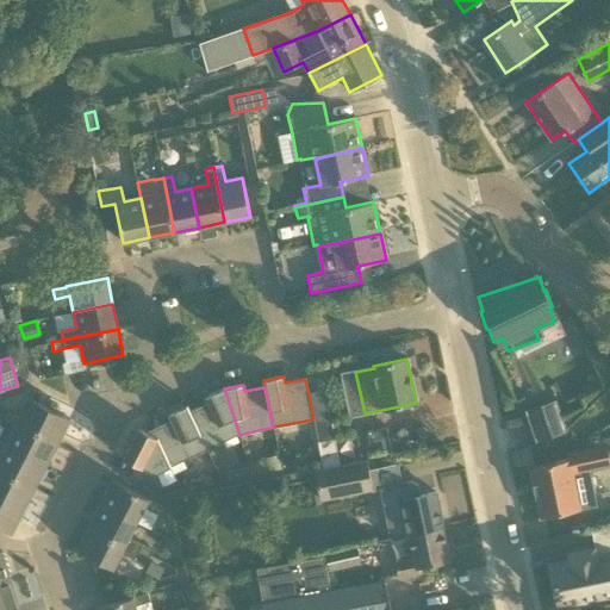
[(207,403),(190,411),(207,449),(240,435),(224,388),(205,397),(207,403)]
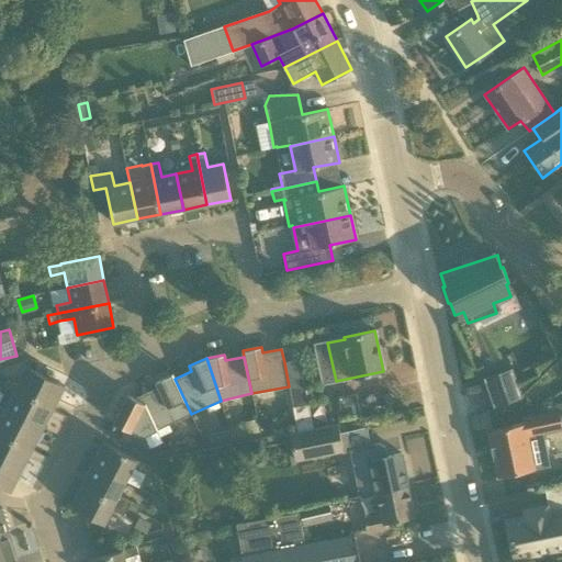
[(289,386),(293,406),(307,403),(299,359),(284,362),(289,386)]
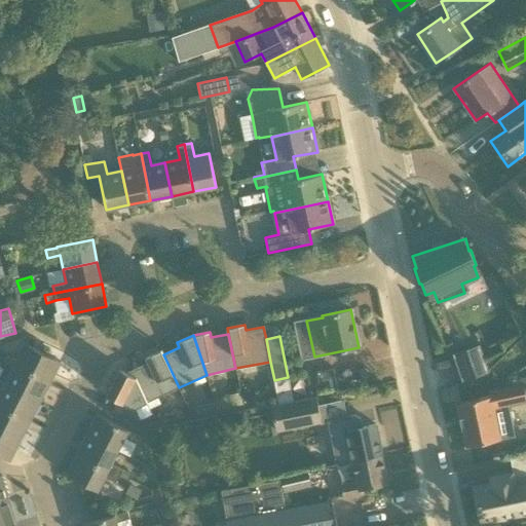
[(5,359),(50,382),(61,362),(26,344),(16,361),(6,355),(5,359)]
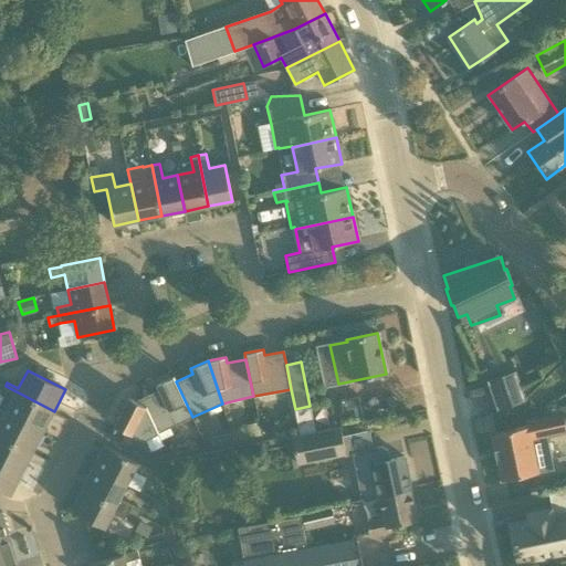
[(515,371),(489,380),(499,410),(525,401),(515,371)]
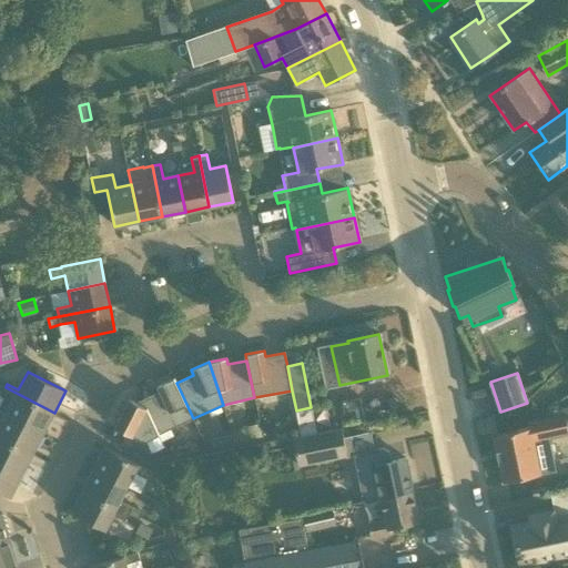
[(142,399),(160,434),(193,418),(176,383),(174,378),(156,386),(160,392),(142,399)]
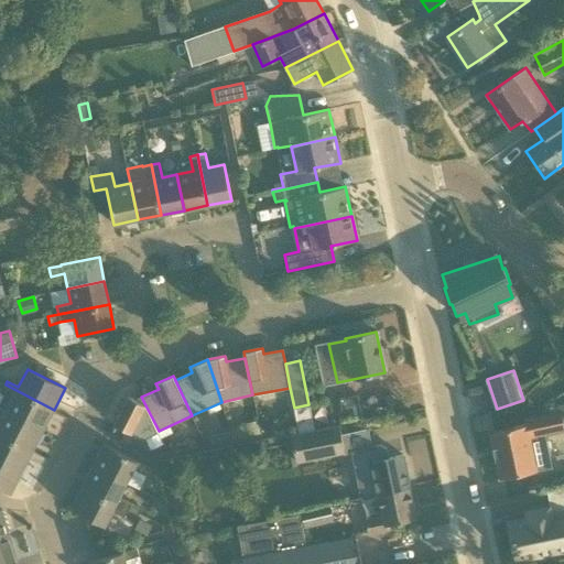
[(43,431),(54,410),(6,384),(3,389),(14,394),(6,412),(43,431)]
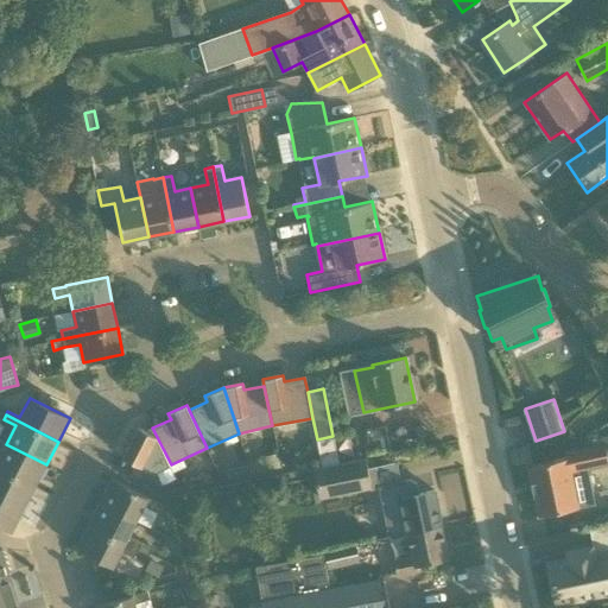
[(152,428),(145,431),(139,428),(124,457),(145,468),(156,473),(156,472),(171,464),(152,428)]
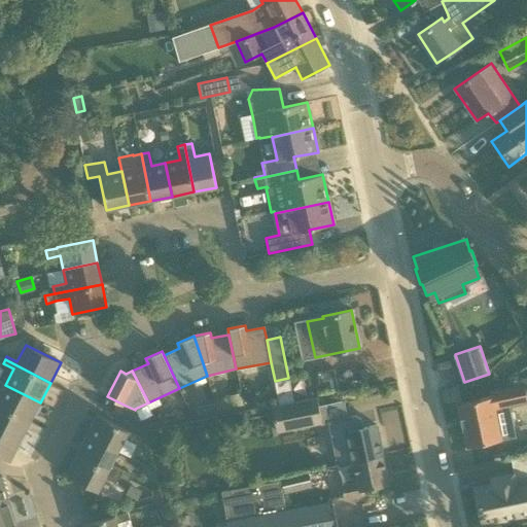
[(467,447),(488,443),(516,436),(508,407),(526,402),(526,377),(513,382),(514,387),(490,391),(491,397),(458,403),(467,447)]
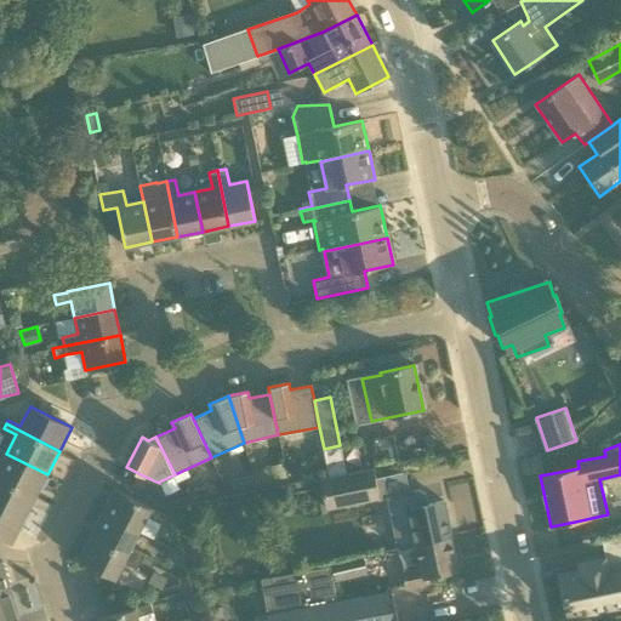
[(346,474),(341,446),(341,445),(340,445),(324,449),(329,477),(346,474)]
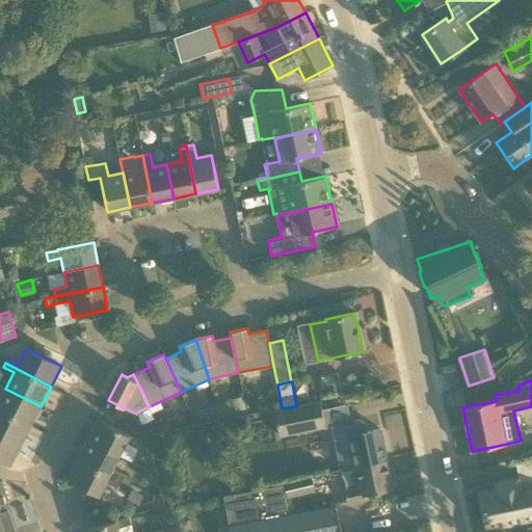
[(0,410),(30,426),(41,406),(5,389),(0,398),(0,410)]
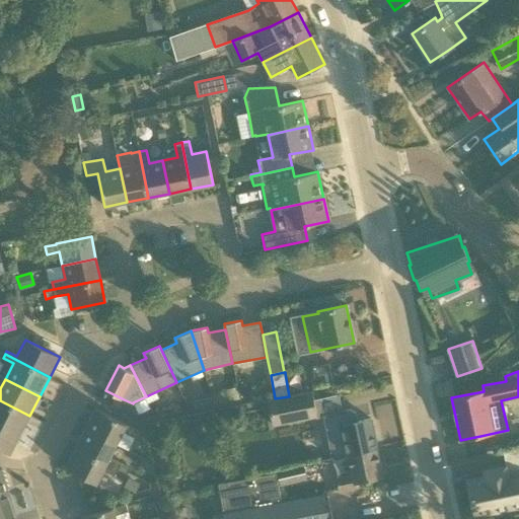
[(235,387),(223,390),(226,402),(238,399),(235,387)]
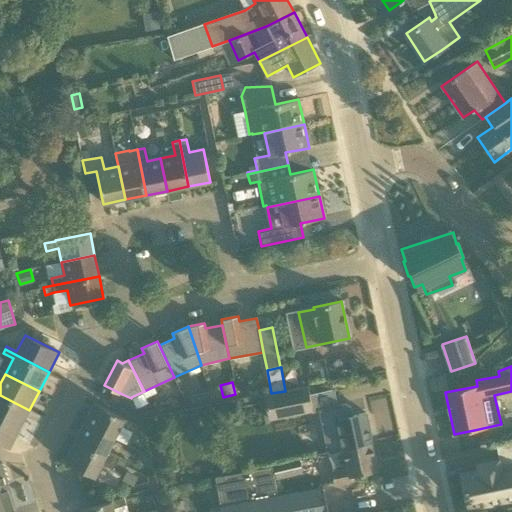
[(308,386),(285,391),(271,393),(264,395),(269,420),(313,412),(308,386)]
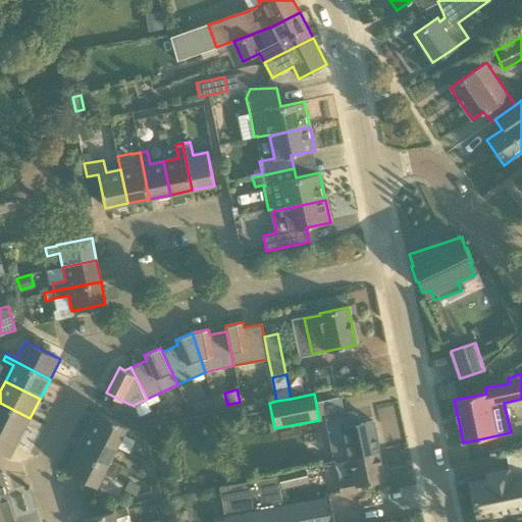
[(214,399),(194,403),(195,410),(215,407),(214,399)]
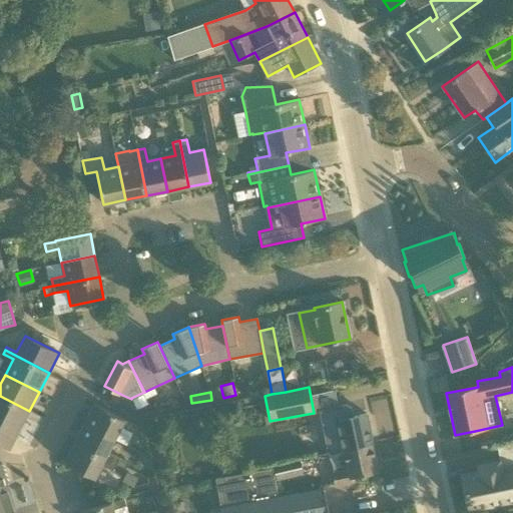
[(113,394),(109,403),(117,407),(121,398),(113,394)]
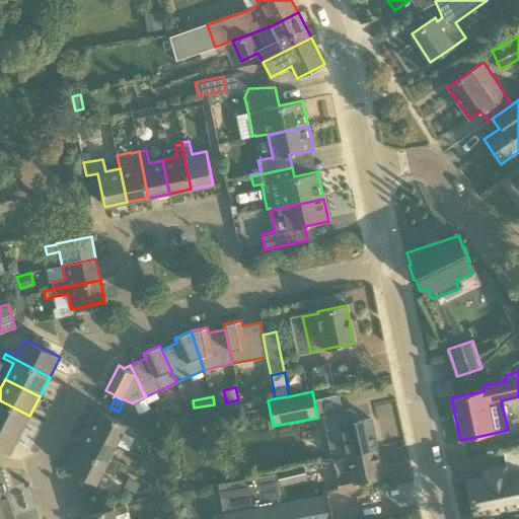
[(0,425),(19,435),(29,416),(0,400),(0,425)]
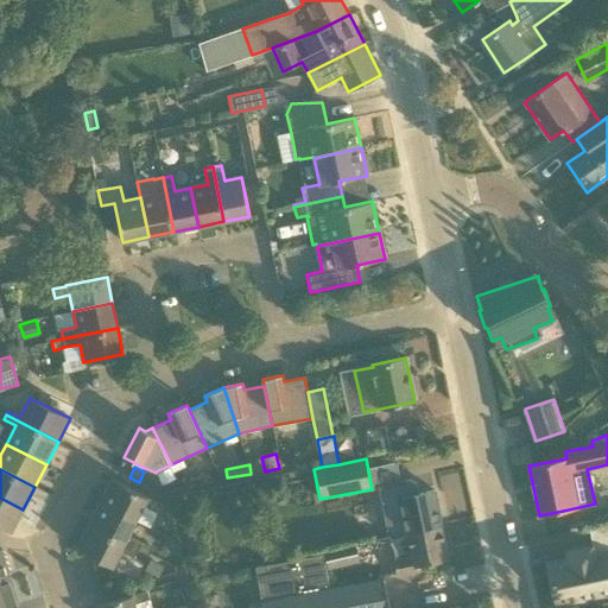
[(112,479),(100,502),(137,521),(137,520),(150,527),(157,513),(160,506),(149,499),(149,498),(112,479)]
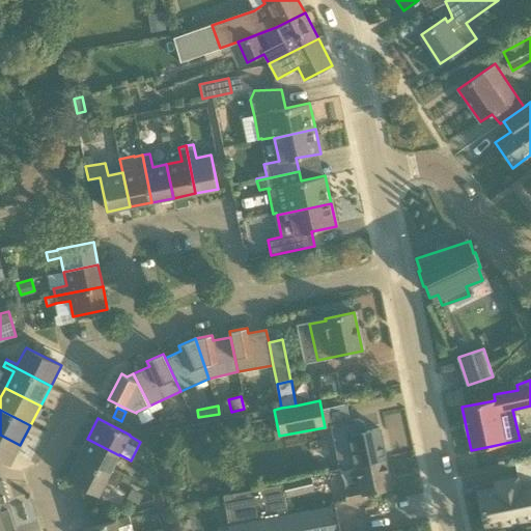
[(379,429),(366,431),(364,422),(358,418),(330,424),(339,469),(356,466),(356,465),(385,458),(379,429)]
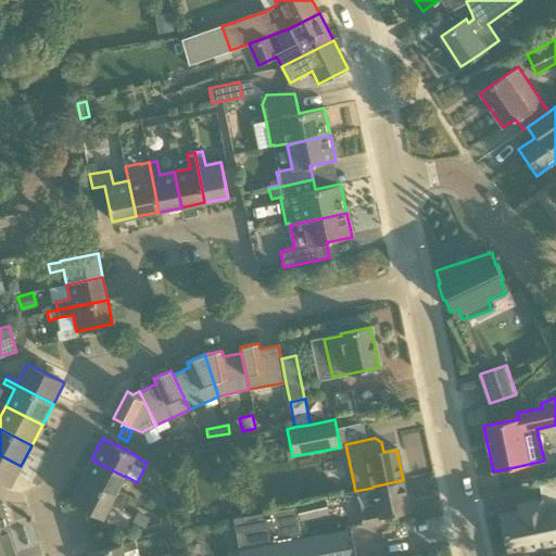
[(0,482),(10,488),(21,466),(0,455),(0,482)]
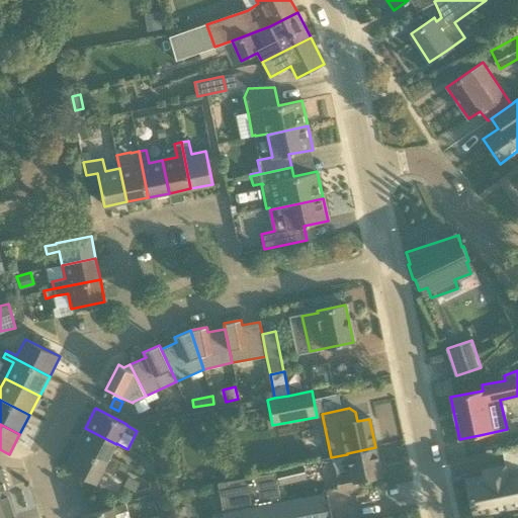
[(116,444),(85,428),(75,447),(118,469),(120,463),(109,457),(116,444)]
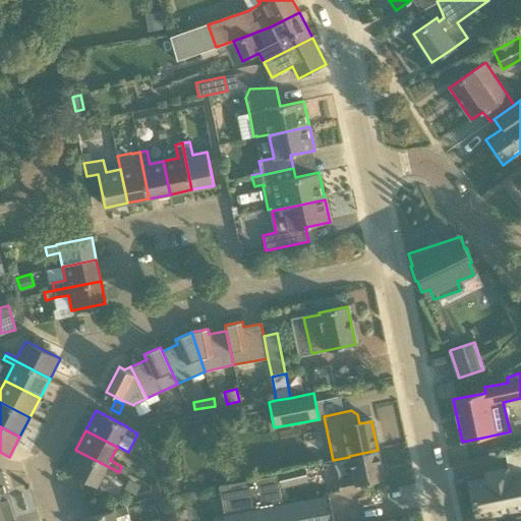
[(75,450),(65,470),(98,486),(104,473),(115,479),(119,472),(75,450)]
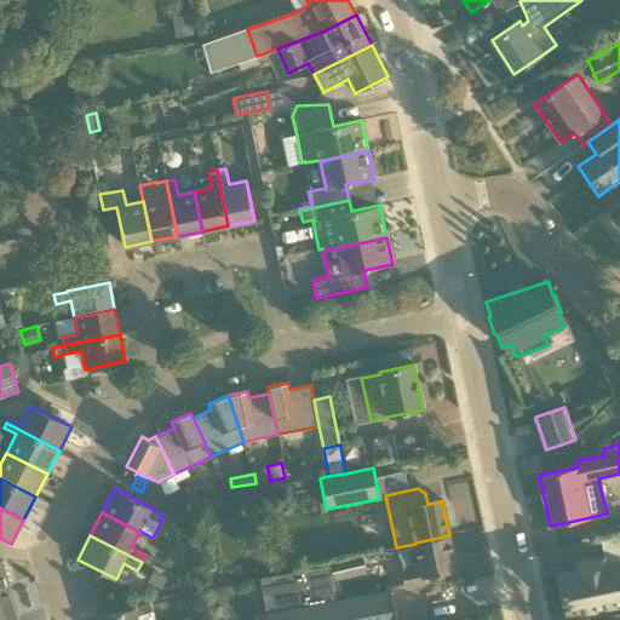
[(457,570),(449,535),(415,543),(415,544),(420,567),(401,570),(405,587),(430,583),(429,577),(457,570)]
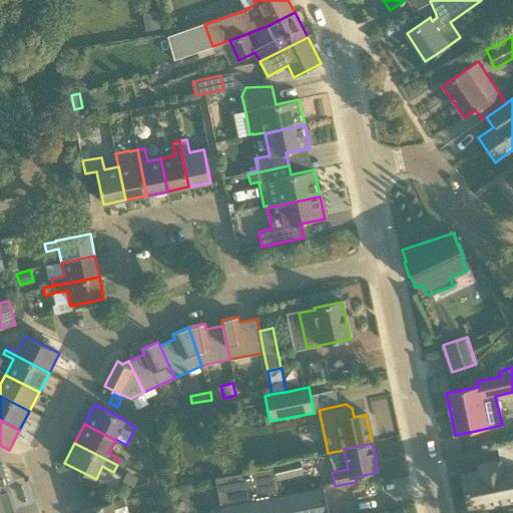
[(481,471),(464,475),(468,499),(470,508),(512,499),(512,458),(508,460),(510,466),(499,468),(498,462),(480,465),(481,471)]
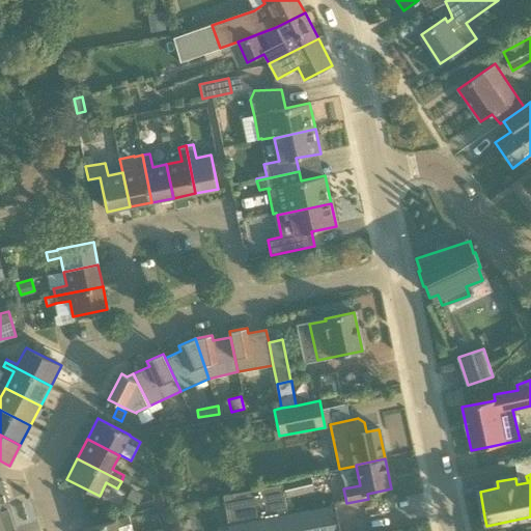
[(286,498),(314,492),(310,475),(283,481),(286,498)]
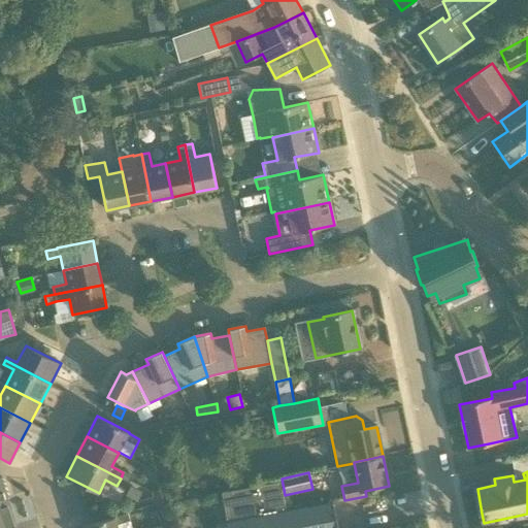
[(337,527),(333,502),(312,506),(286,512),(281,482),(265,485),(222,493),(228,524),(216,526),(215,527),(337,527)]
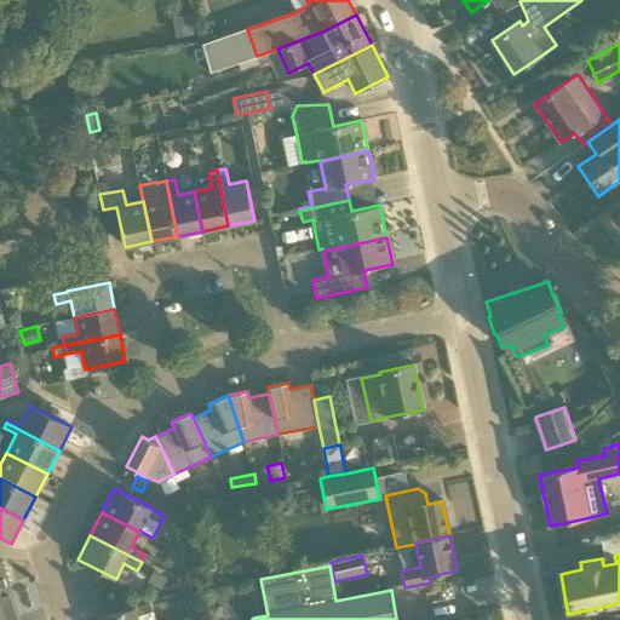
[(151,572),(148,581),(160,587),(165,578),(151,572)]
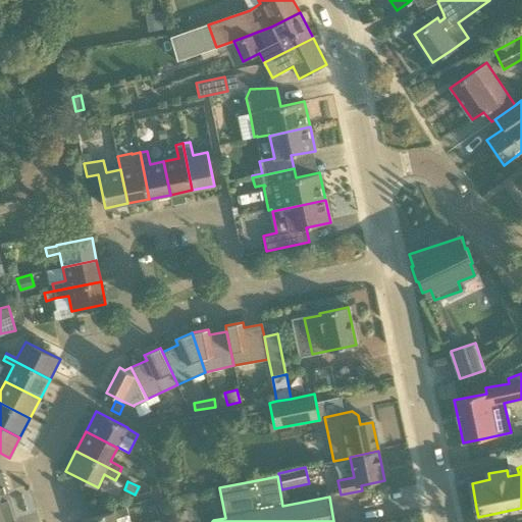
[(0,521),(7,521),(15,520),(7,492),(0,494),(0,521)]
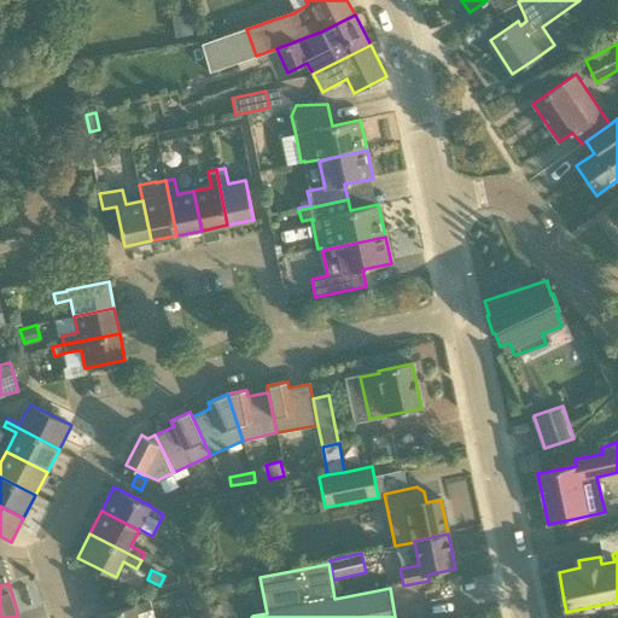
[(95,617),(138,617),(138,614),(152,610),(150,601),(135,606),(135,605),(95,617)]
